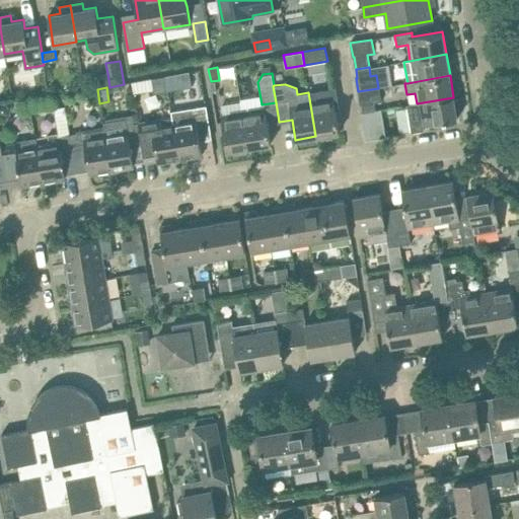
[(340,108),(336,87),(308,92),(315,136),(319,135),(320,140),(332,138),(331,134),(340,132),(336,109),(340,108)]
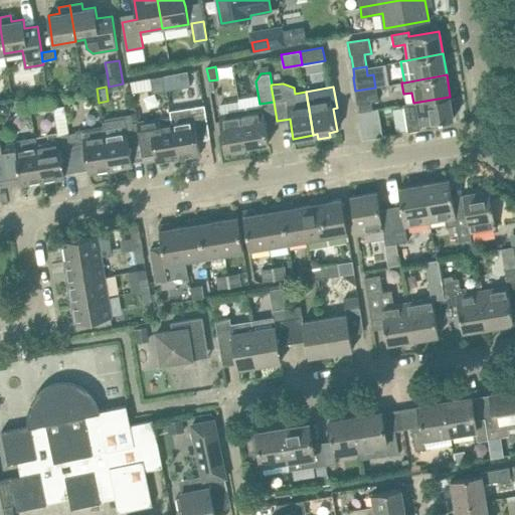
[(377,100),(375,88),(355,91),(357,104),(359,104),(360,112),(373,110),(371,101),(377,100)]
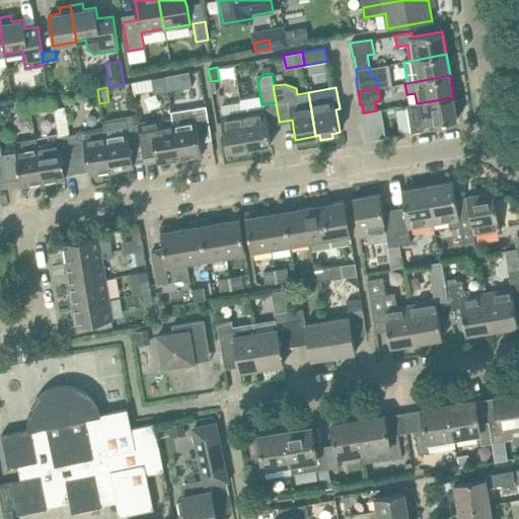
[(457,120),(455,112),(460,110),(458,99),(454,100),(453,97),(417,103),(406,105),(412,132),(424,130),(423,125),(457,120)]
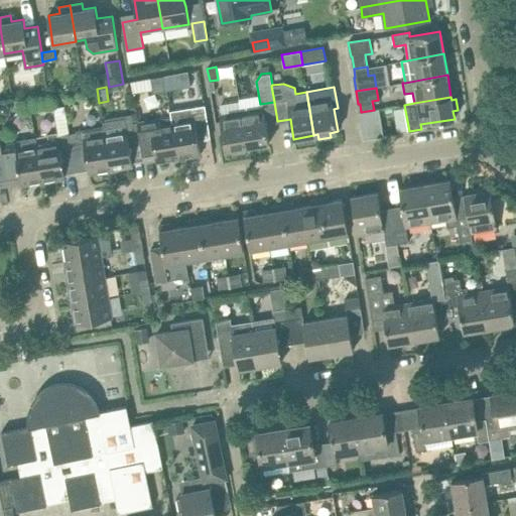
[(7,105),(0,105),(0,116),(9,115),(7,105)]
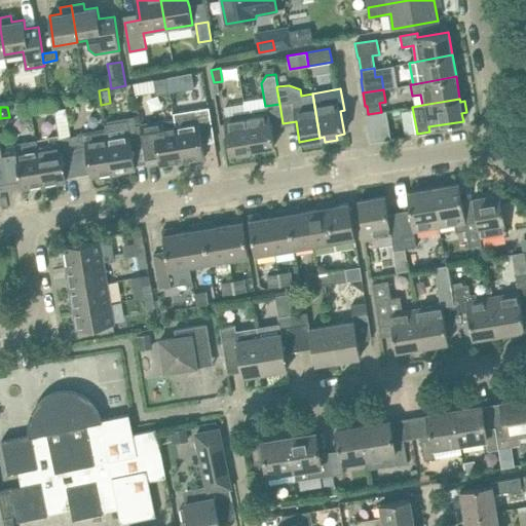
[(215,141),(209,107),(173,113),(174,119),(176,133),(181,161),(204,157),(202,143),(215,141)]
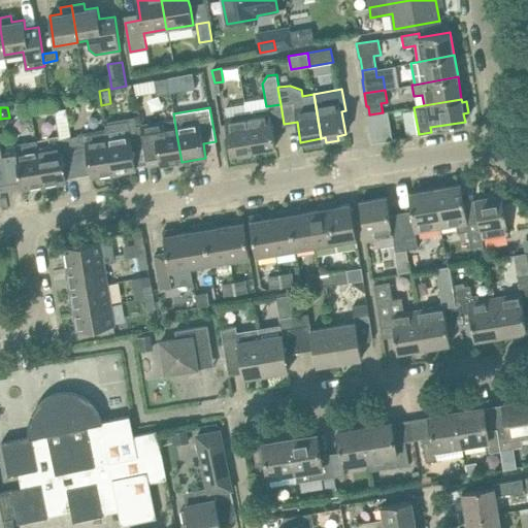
[(275,146),(272,126),(269,109),(248,113),(249,118),(251,133),(253,150),(275,146)]
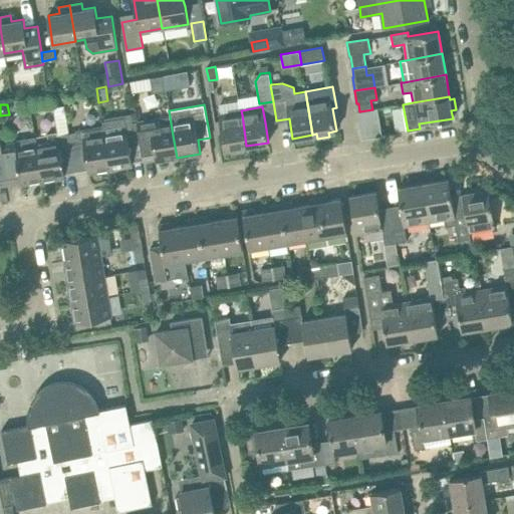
[(376,109),(372,109),(359,111),(363,134),(380,131),(376,109)]
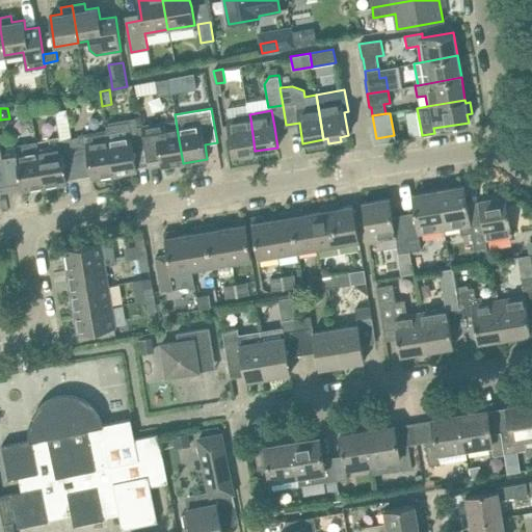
[(148,166),(142,134),(141,126),(135,127),(134,117),(104,123),(106,132),(107,138),(113,175),(137,170),(136,167),(148,166)]
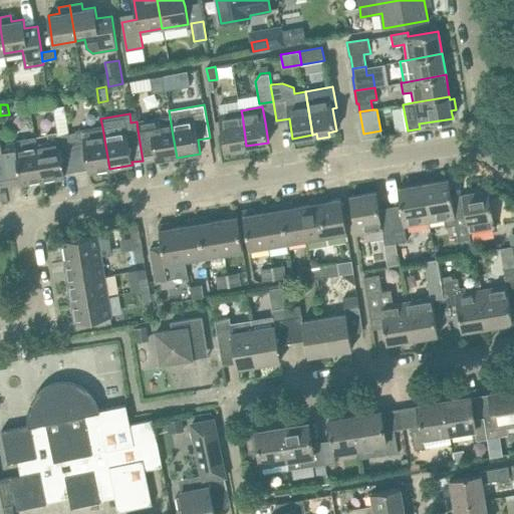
[(246,146),(244,130),(242,114),(219,118),(225,150),(232,149),(233,153),(244,151),(244,147),(246,146)]
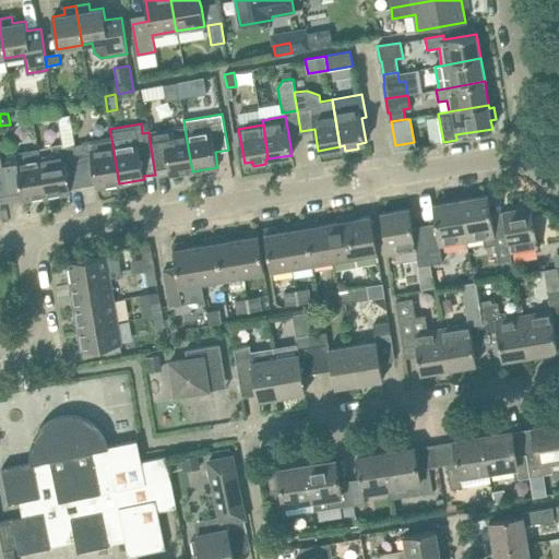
[(192,171),(187,141),(185,127),(149,132),(150,141),(155,175),(169,171),(170,175),(192,171)]
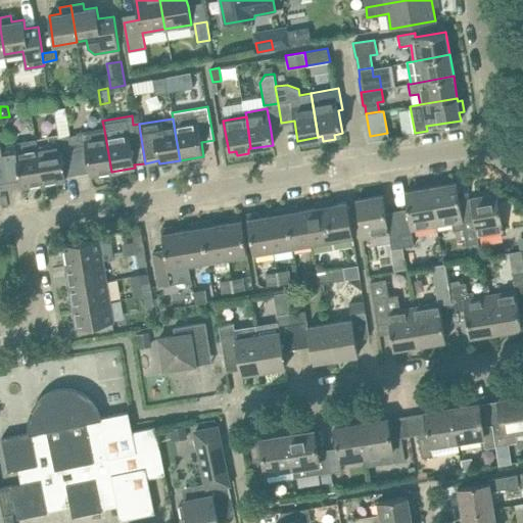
[(111,172),(105,136),(104,130),(70,136),(77,174),(90,172),(90,176),(111,172)]
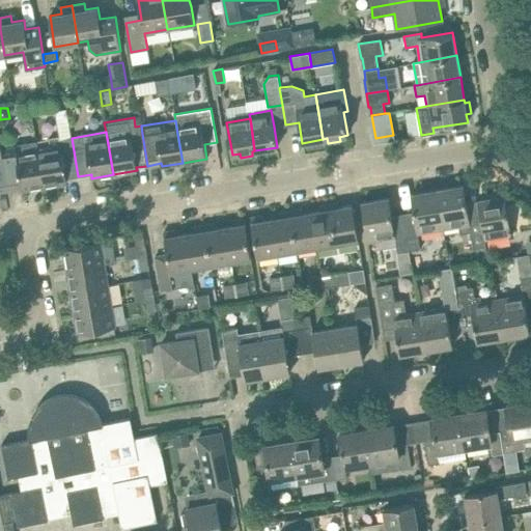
[(78,176),(72,138),(57,140),(58,146),(37,149),(44,187),(67,183),(66,178),(78,176)]
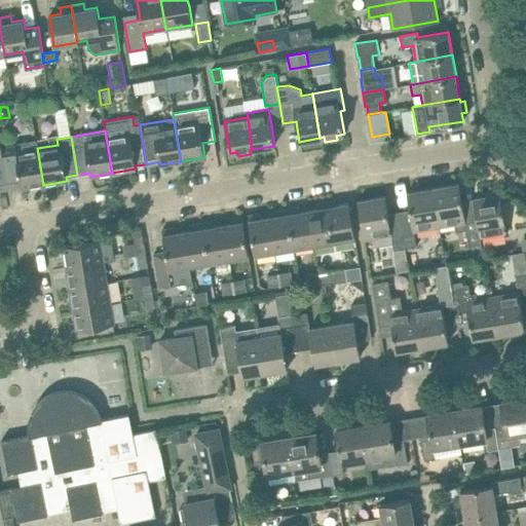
[(43,185),(37,148),(36,143),(1,148),(7,187),(21,185),(22,188),(43,185)]
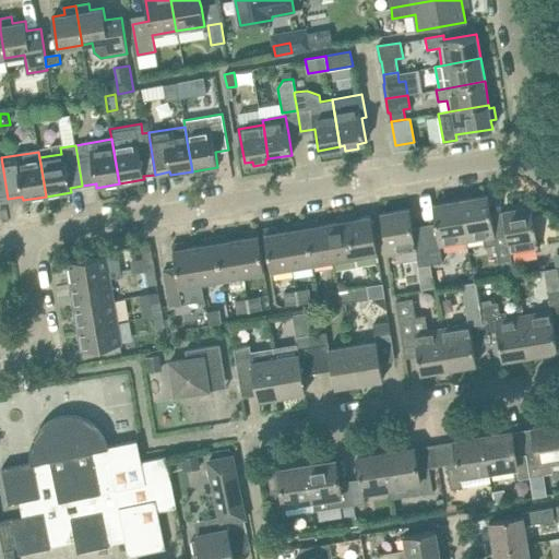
[(511,259),(510,251),(506,223),(492,225),(488,194),(460,200),(465,241),(484,238),(485,247),(495,245),(498,261),(511,259)]
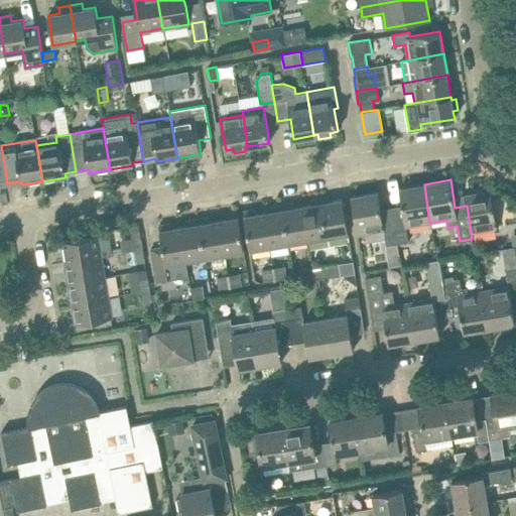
[(429,223),(424,184),(399,188),(405,227),(429,223)]
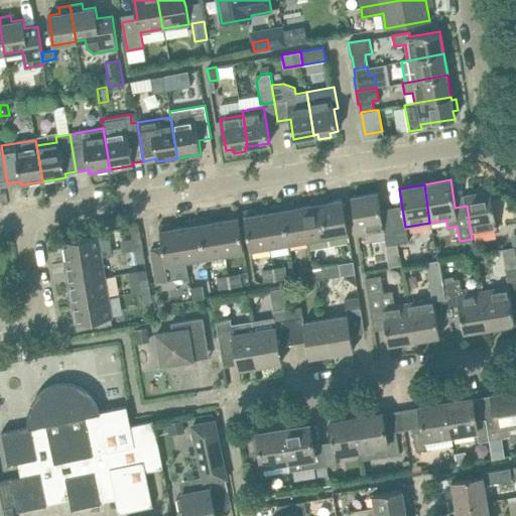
[(497,228),(491,189),(465,195),(467,206),(471,232),(497,228)]
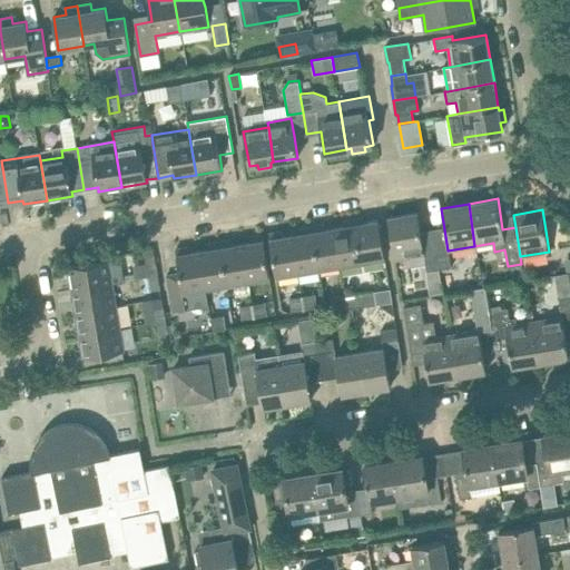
[(424,254),(418,213),(389,217),(395,258),(424,254)]
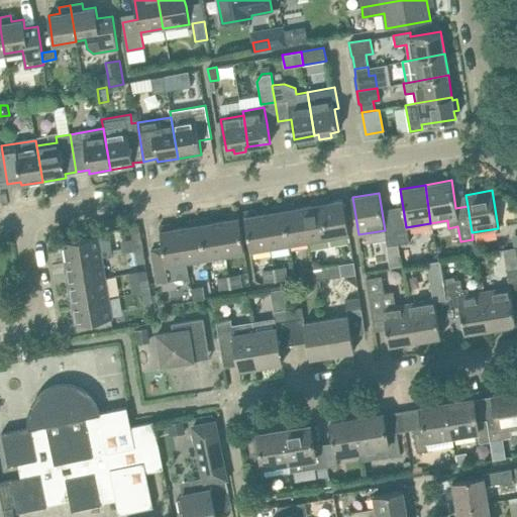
[(324,203),(323,198),(311,200),(312,205),(303,207),(309,240),(348,233),(343,200),(324,203)]
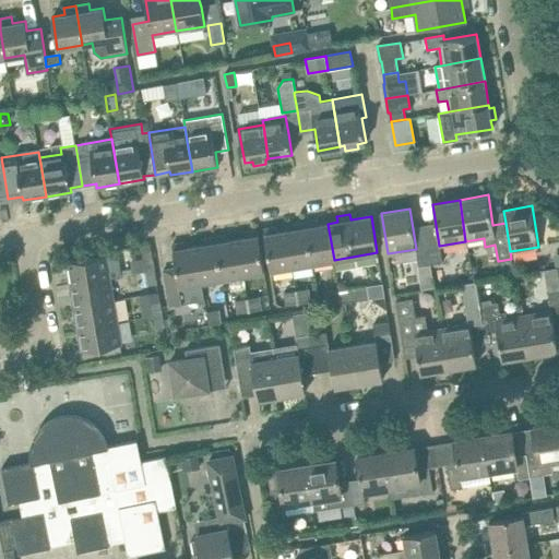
[(334,260),(328,224),(319,225),(318,219),(306,222),(313,263),(334,260)]
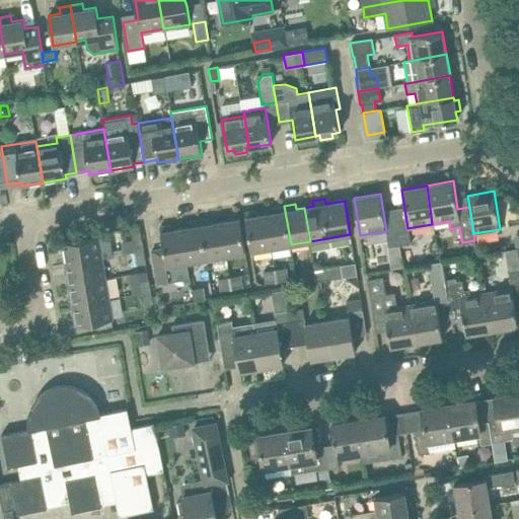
[(291,244),(284,206),(273,208),(274,213),(266,214),(272,248),(291,244)]
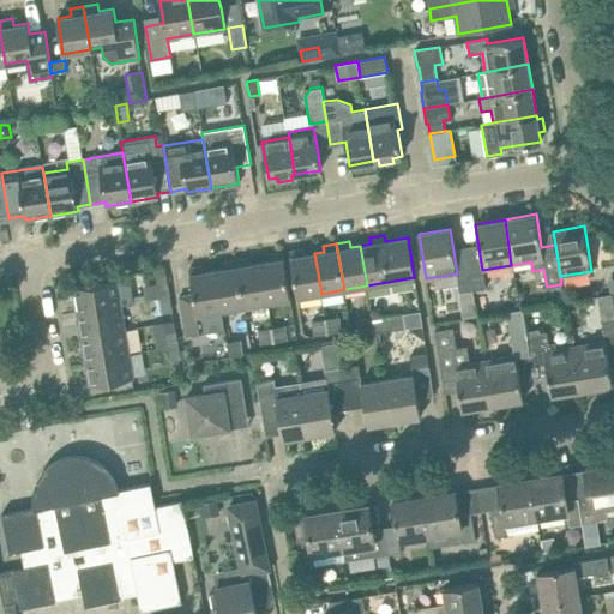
[(321,294),(314,253),(305,254),(304,248),(290,251),(298,298),(321,294)]
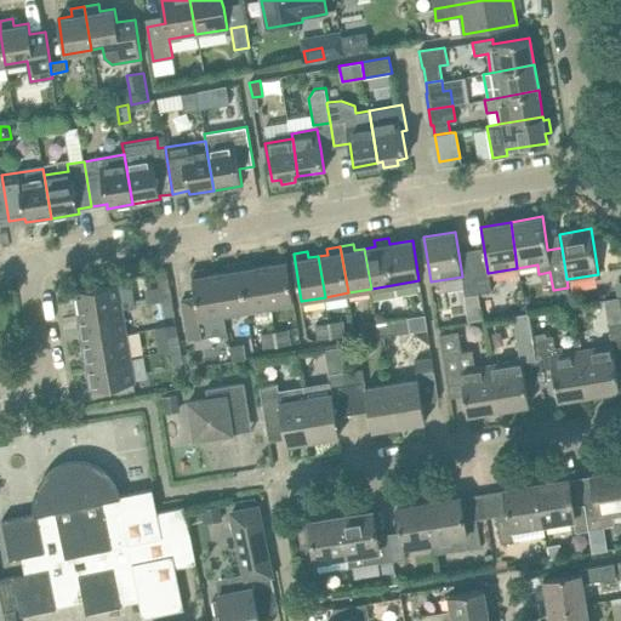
[(294,302),(290,279),(286,255),(272,257),(273,263),(263,266),(271,306),(294,302)]
